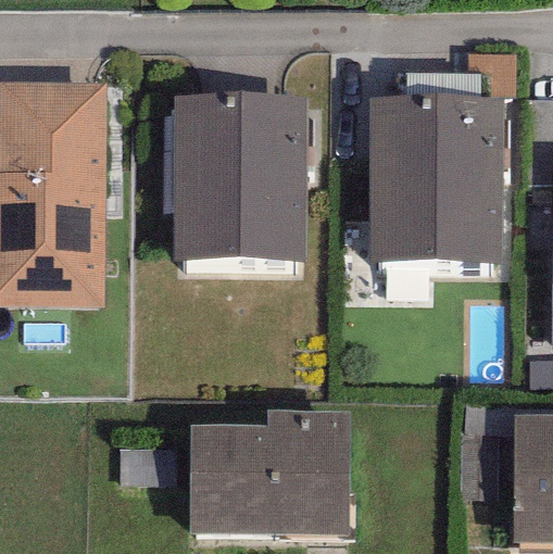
[(503,97),(515,97),(515,53),(468,52),(468,73),(481,73),(481,97),(503,97)]
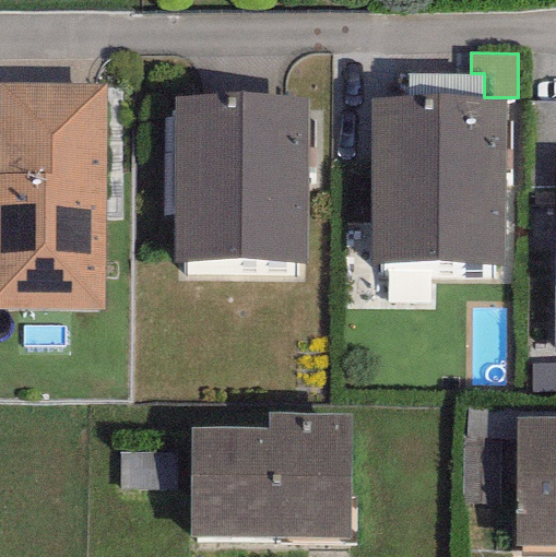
[(407,98),(484,97),(484,73),(471,73),(407,74),(407,98)]
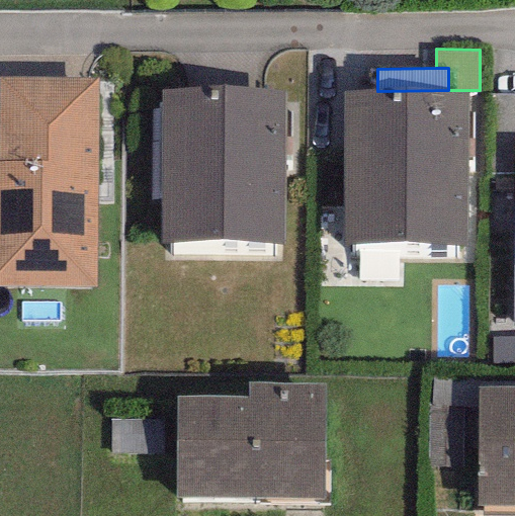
[(99,77),(0,75),(0,284),(97,286),(99,77)]
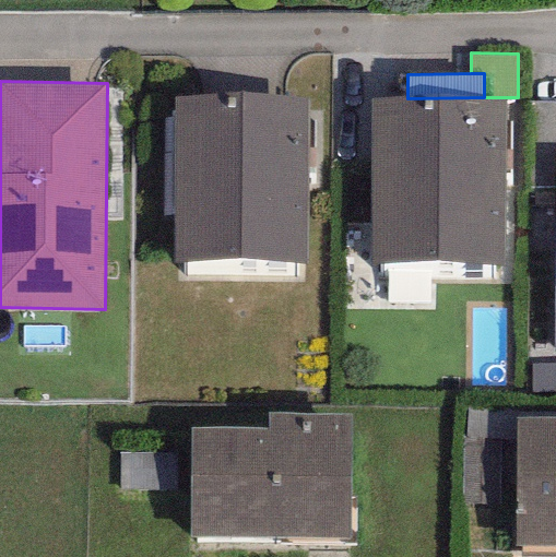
[(307,96),(175,95),(175,261),(309,260),(307,96)]
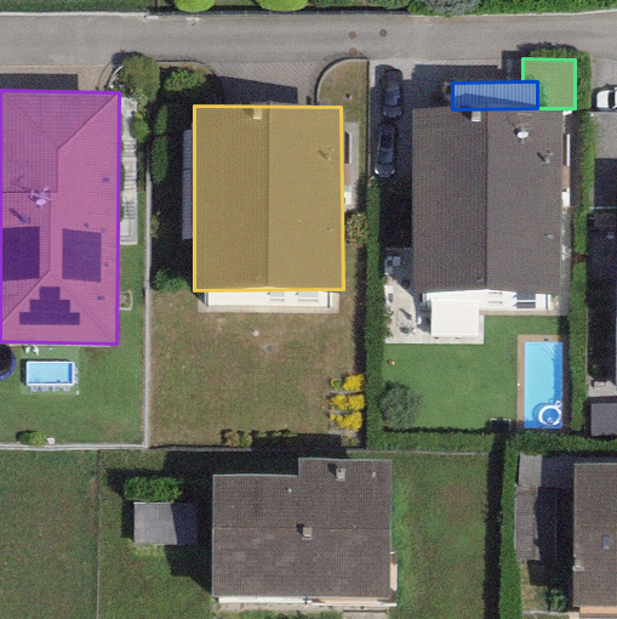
[(452,109),(413,108),(412,291),(559,293),(561,108),(537,108),(452,109)]
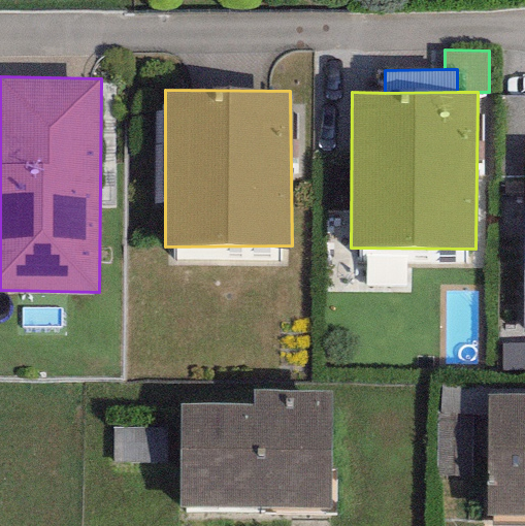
[(499,175),(524,175),(524,94),(498,95),(499,175)]
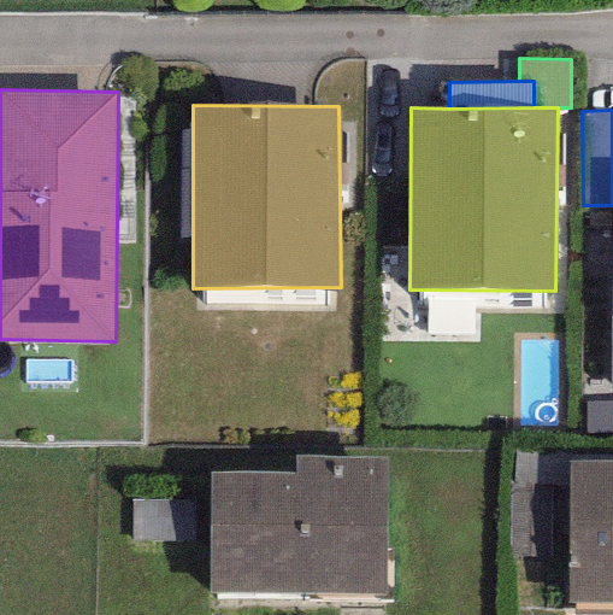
[(296,472),(211,470),(211,498),(211,538),(211,591),(387,593),(389,456),(296,454),(296,472)]
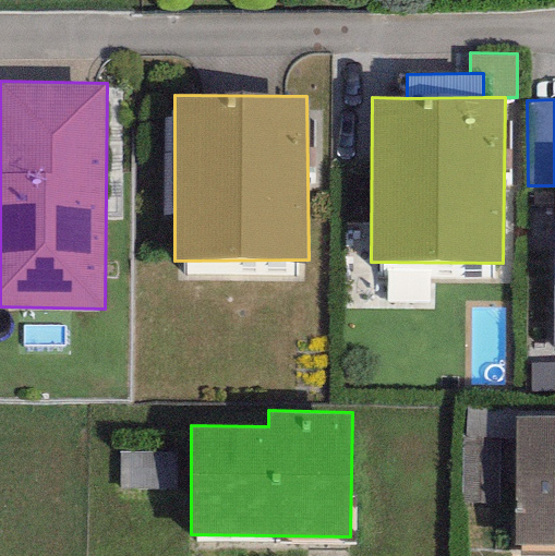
[(554,415),(516,415),(516,543),(554,543),(554,415)]
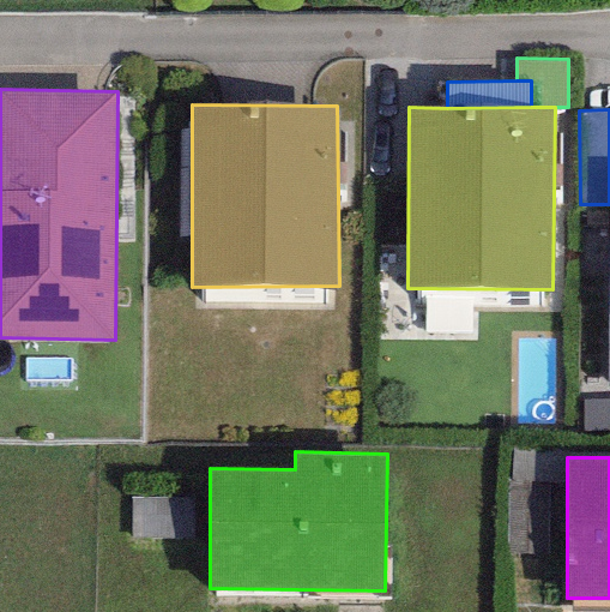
[(550,555),(550,480),(508,480),(507,553),(550,555)]
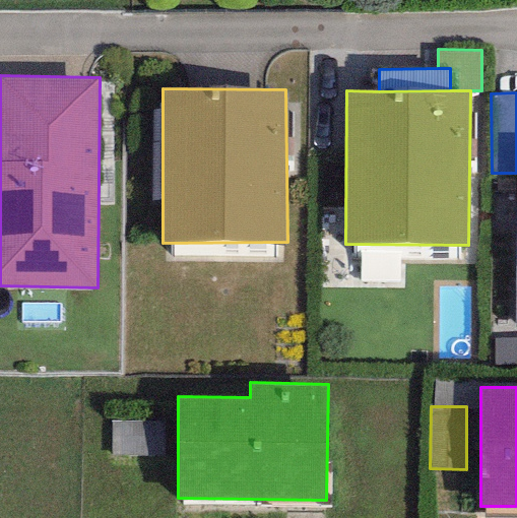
[(178,419),(113,421),(113,453),(178,453),(178,419)]
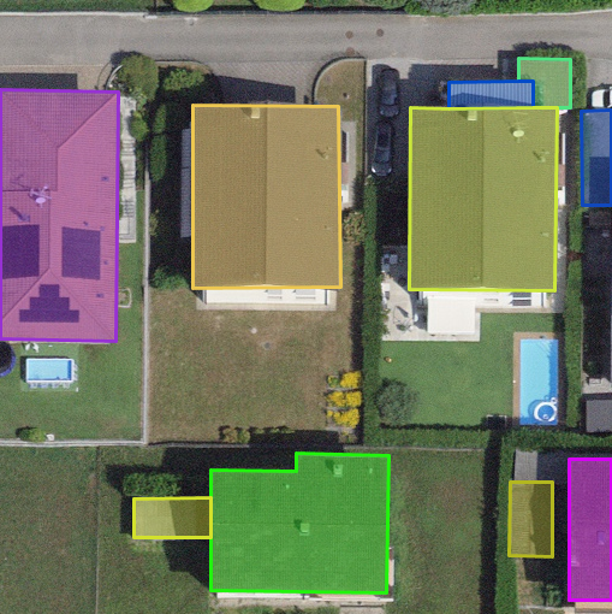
All buildings are outlined.
